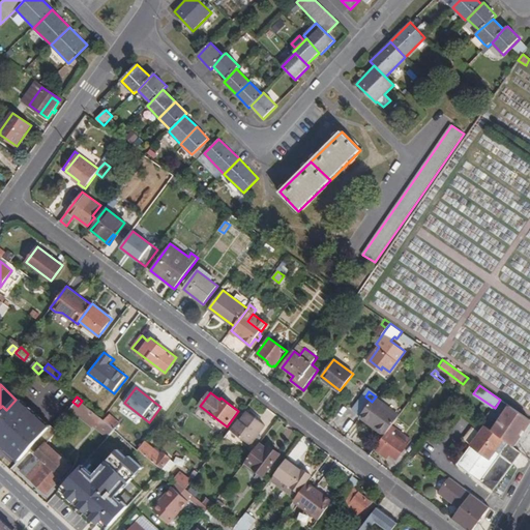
[(356,409),(362,414),(372,402),(365,396),(356,409)]
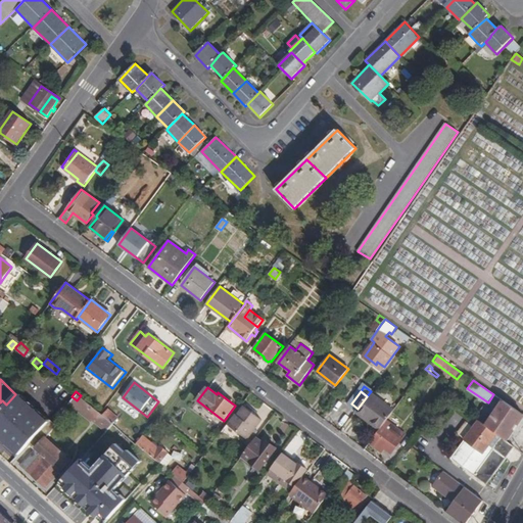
[(6,405),(0,411),(0,435),(19,454),(29,444),(49,421),(17,392),(15,394),(6,405)]
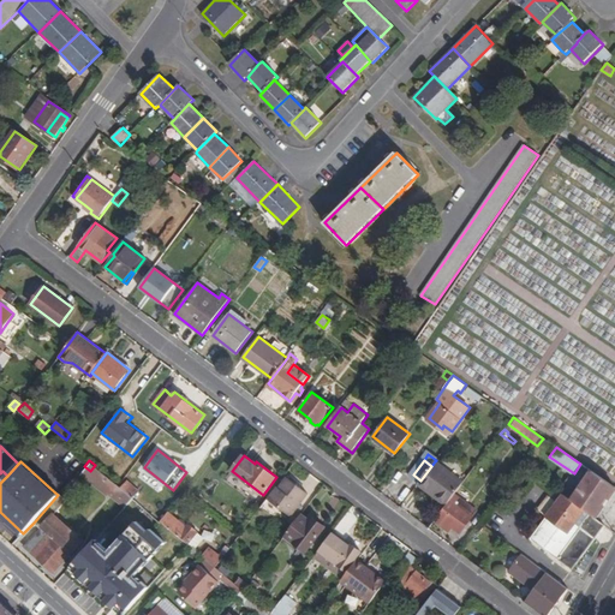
[(419,485),(446,506),(455,494),(464,483),(435,461),(431,466),(421,481),(418,484),(419,485)]
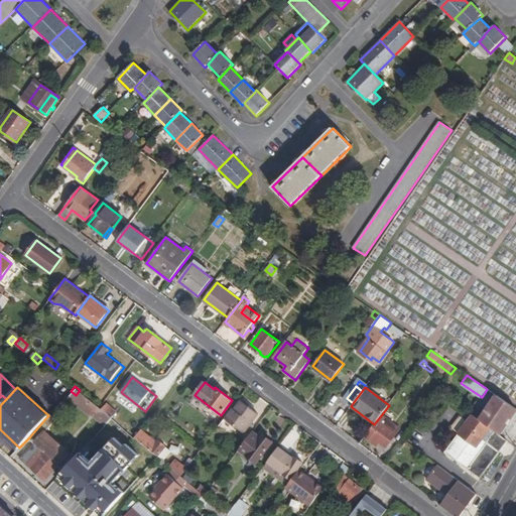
[(102,409),(80,390),(76,395),(74,398),(92,413),(94,411),(107,423),(112,417),(102,409)]
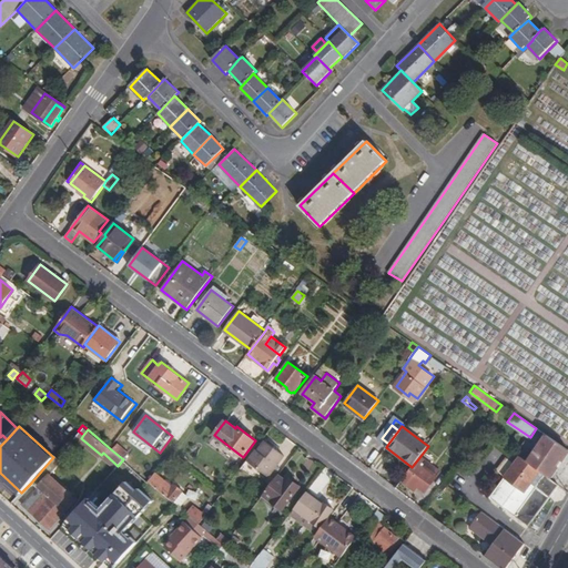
[(548,476),(566,449),(546,435),(528,462),(548,476)]
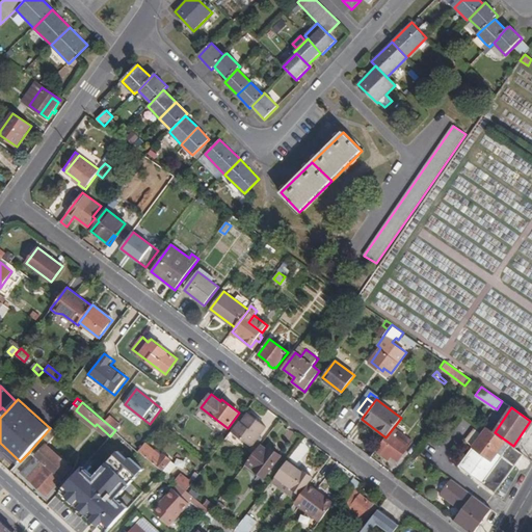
[(242,422),(240,420),(231,431),(251,447),(266,427),(248,413),(242,422)]
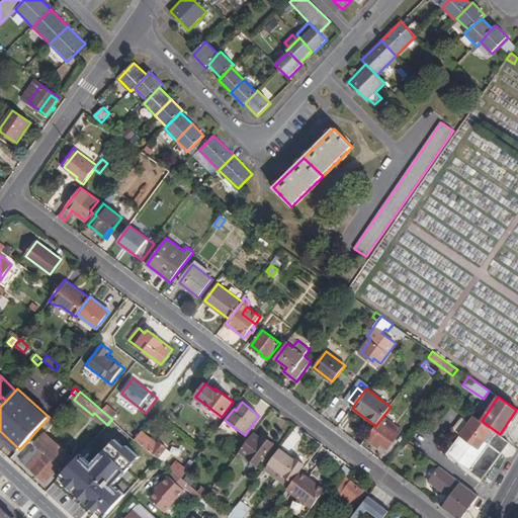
[(107,405),(102,411),(112,419),(117,413),(107,405)]
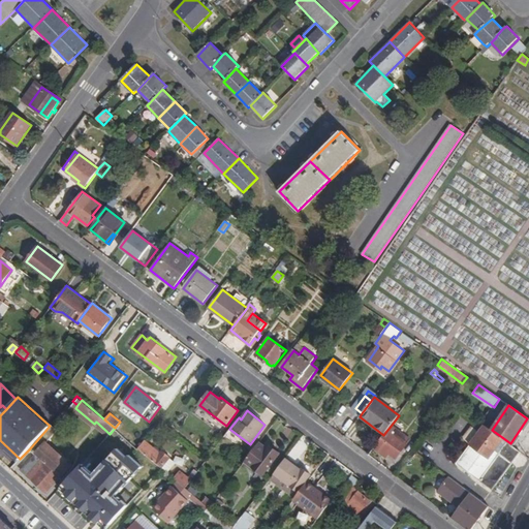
[(50,426),(29,449),(35,455),(22,469),(48,493),(54,486),(53,485),(71,464),(48,442),(61,427),(55,421),(50,426)]
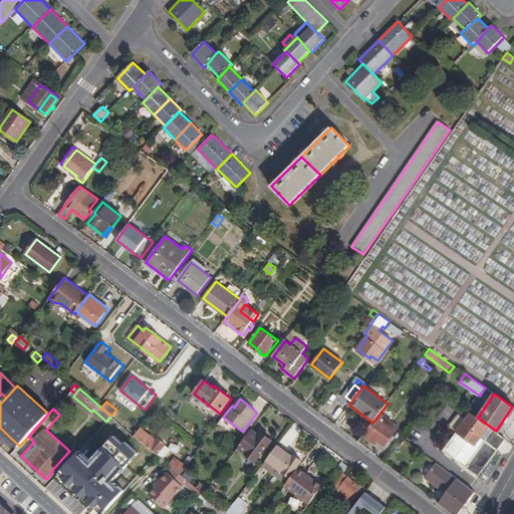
[(372,423),(363,435),(373,443),(376,439),(386,445),(395,432),(379,420),(383,415),(380,413),(372,423)]
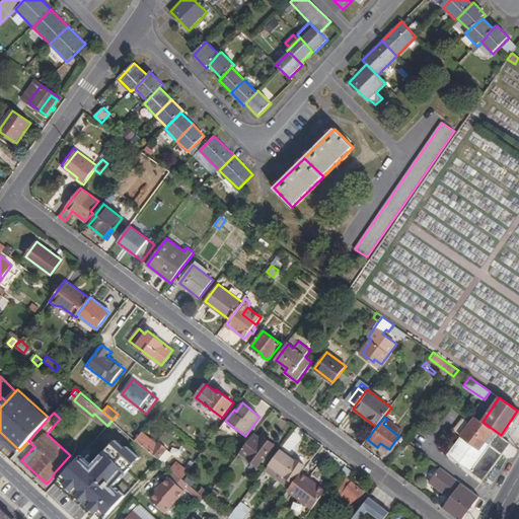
[(483,480),(511,443),(501,435),(483,422),(475,417),(448,454),(483,480)]
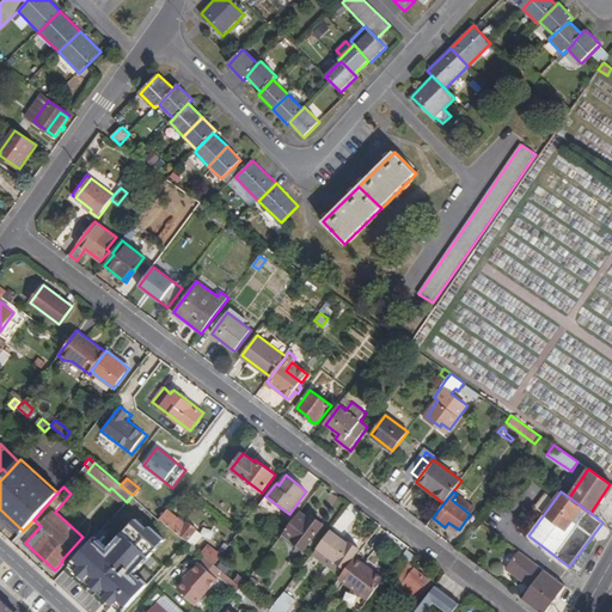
[(452,500),(470,514),(475,508),(457,494),(452,500)]
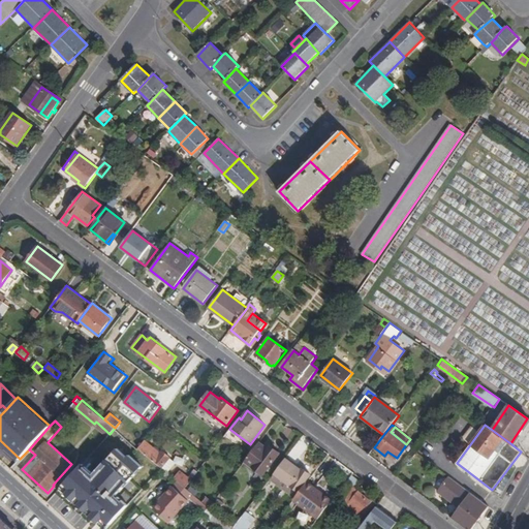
[(138,447),(167,471),(175,462),(161,450),(159,453),(145,440),(138,447)]
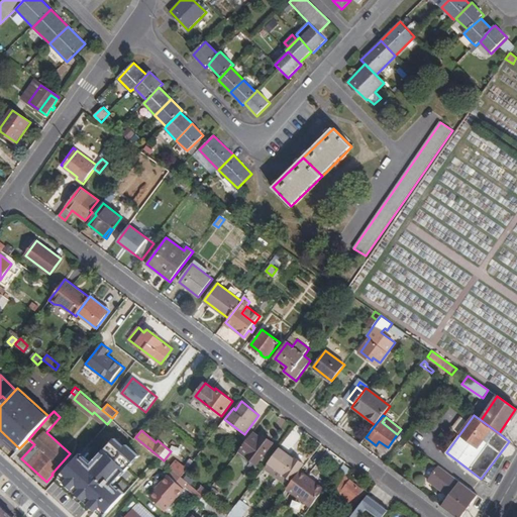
[(262,437),(254,432),(240,449),(259,463),(275,442),(264,434),(262,437)]
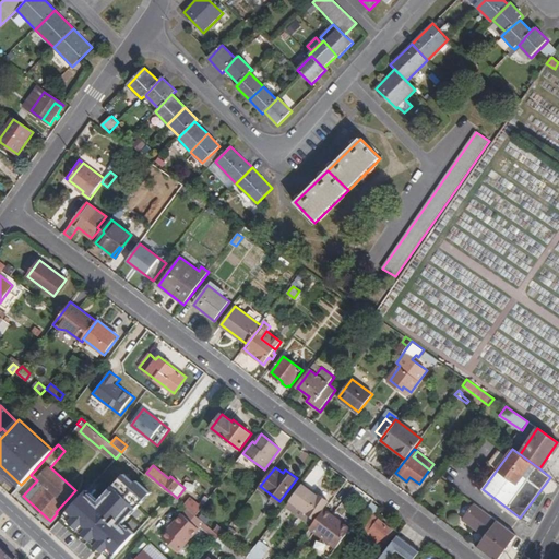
[(100,500),(88,489),(67,513),(73,519),(71,522),(106,554),(108,551),(115,557),(137,533),(125,522),(152,492),(138,479),(135,483),(125,473),(100,500)]
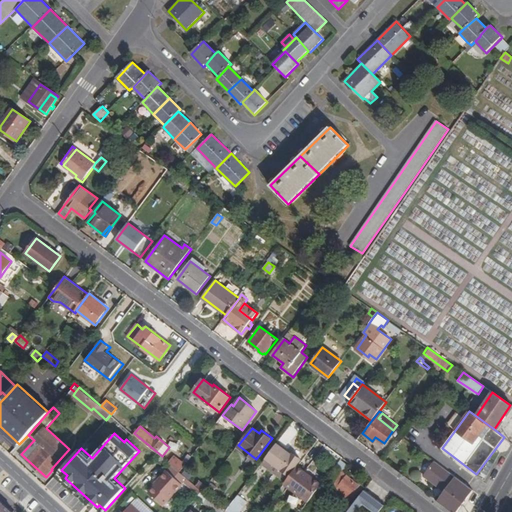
[(292,455),(277,443),(268,455),(291,473),(301,459),(293,453),(292,455)]
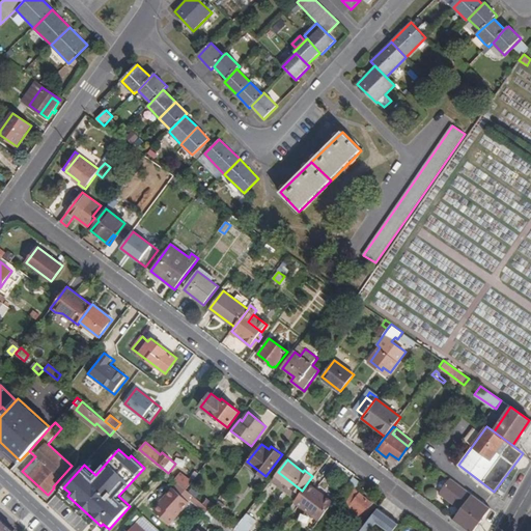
[(182,473),(175,480),(178,482),(187,490),(194,479),(191,476),(190,479),(182,473)]
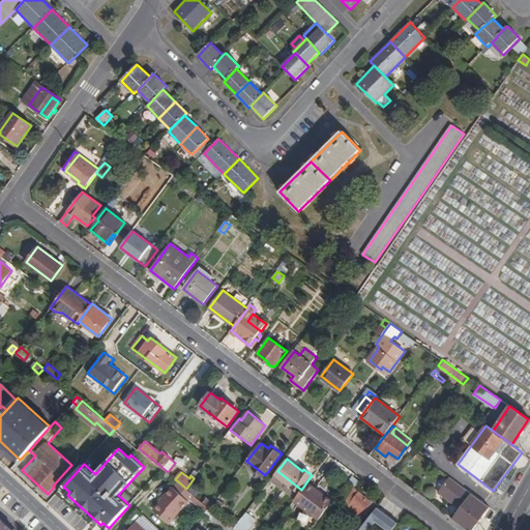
[(360,481),(353,476),(346,486),(352,490),(343,502),(349,506),(343,512),(352,520),(357,513),(361,516),(360,518),(362,520),(375,504),(359,493),(361,490),(356,487),(360,481)]
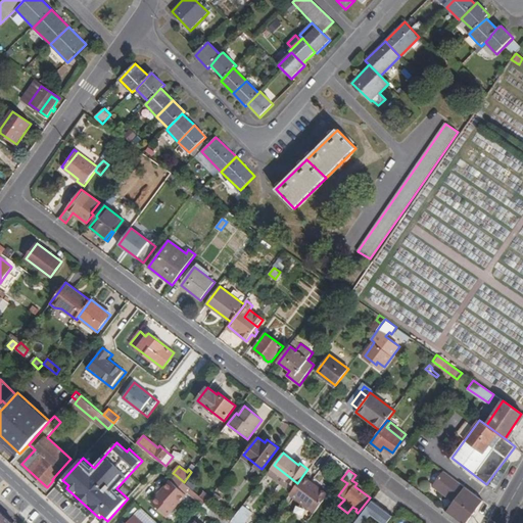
[(447,512),(462,522),(466,522),(482,501),(444,471),(433,484),(455,502),(447,512)]
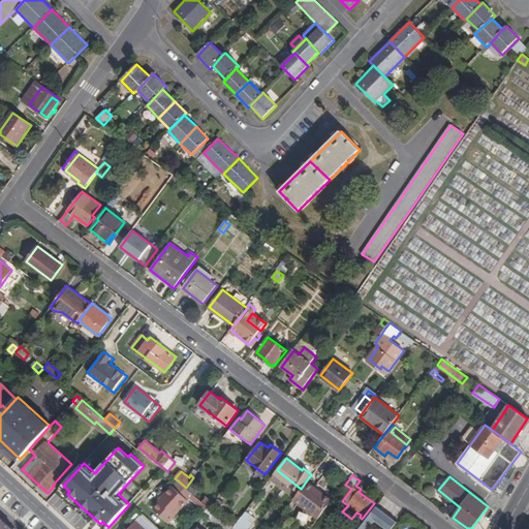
[(186,488),(178,480),(160,500),(161,502),(154,509),(168,522),(193,493),(186,488)]
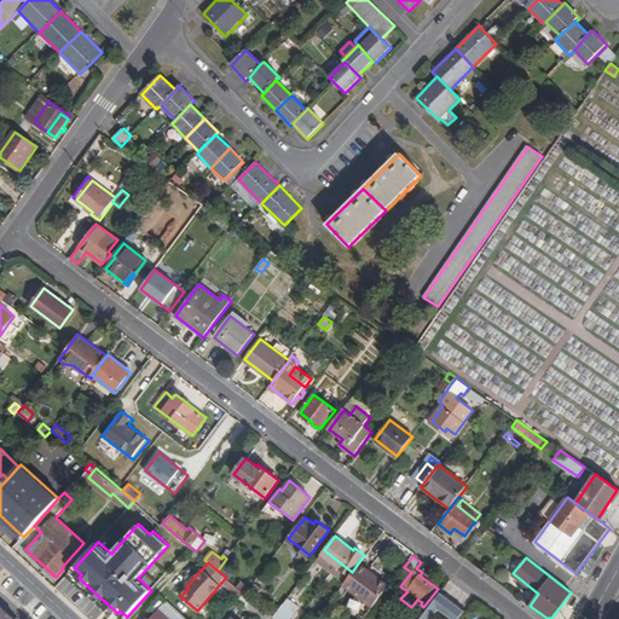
[(370,571),(360,565),(343,586),(372,608),(389,586),(377,577),(376,579),(369,573),(370,571)]
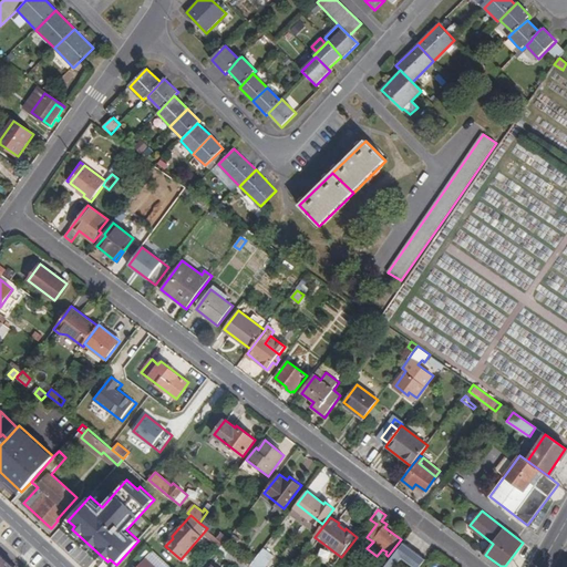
[(225,544),(229,538),(222,532),(217,537),(225,544)]
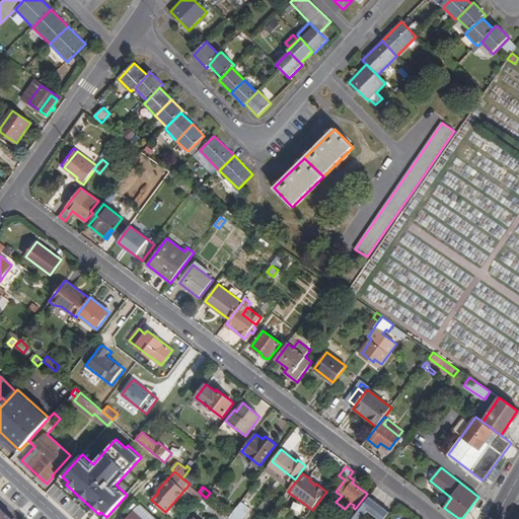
[(380,518),(387,510),(370,497),(356,515),(352,518),(362,518),(368,511),(378,518),(380,518)]
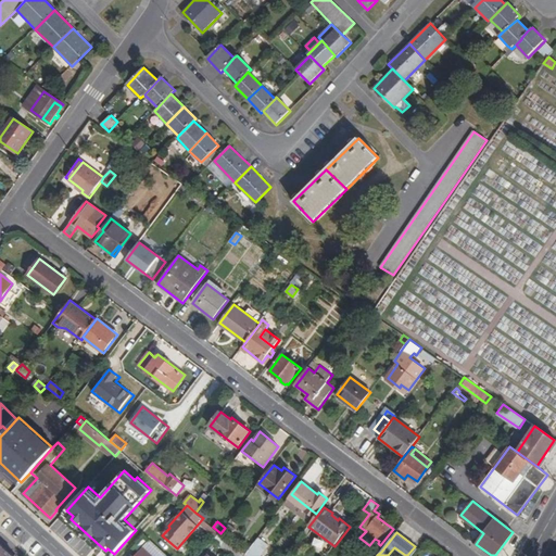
[(244,555),(247,555),(237,546),(236,548),(226,541),(222,546),(231,555),(229,555),(244,555)]
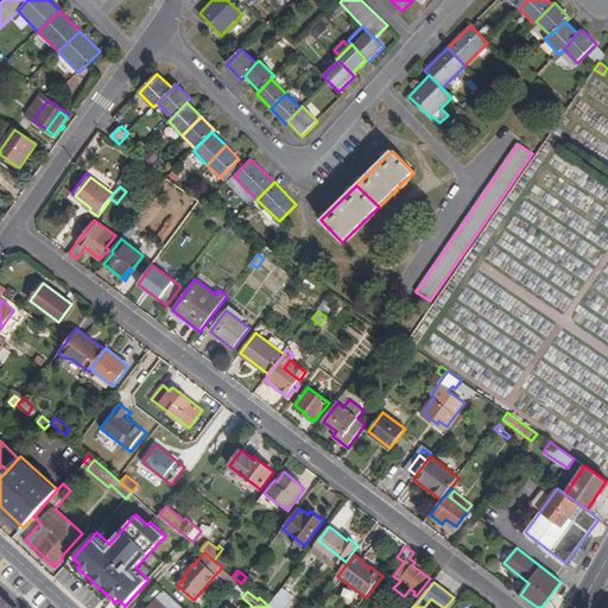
[(17,607),(0,593),(0,607),(17,607)]
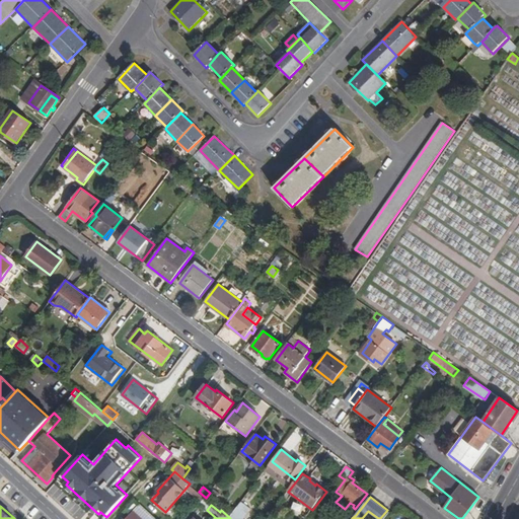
[(384,518),(390,512),(387,510),(380,518),(384,518)]
